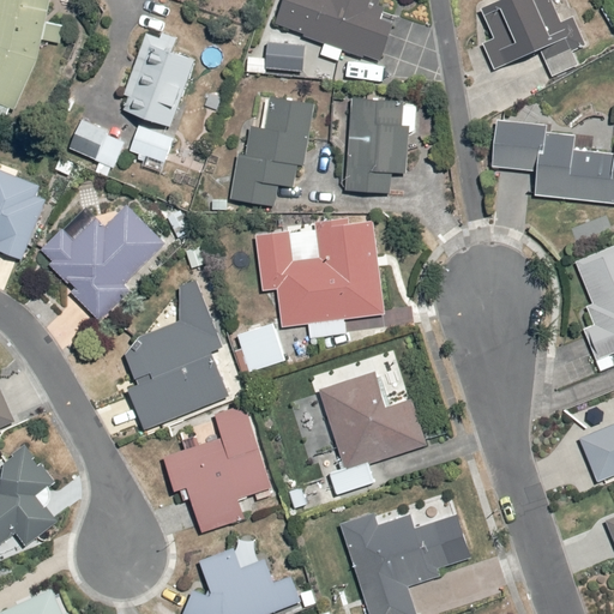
[(0,0),(0,104),(16,112),(38,62),(53,0),(0,0)]
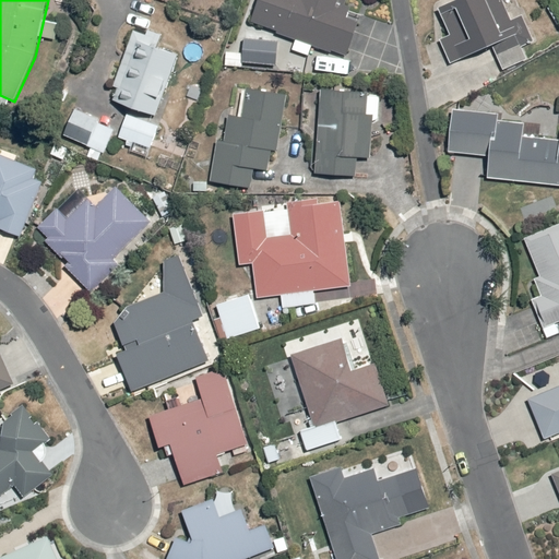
[(259,0),(250,22),(347,59),(359,24),(341,16),(347,0),(259,0)]
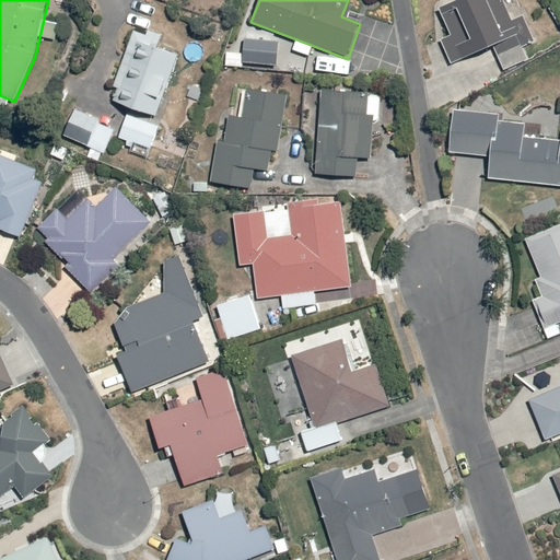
[(461,0),(462,1),(440,10),(451,37),(440,42),(451,67),(496,48),(500,57),(534,43),(524,16),(513,22),(503,0),(461,0)]
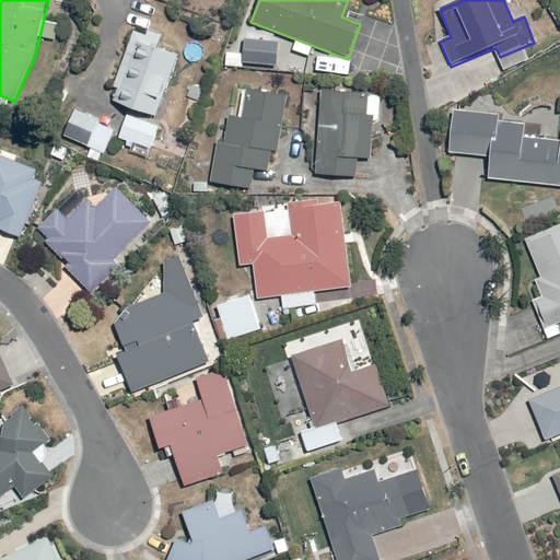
[(247,47),(229,47),(228,68),(275,69),(275,70),(304,71),(304,57),(281,56),(281,38),(248,37),(247,47)]
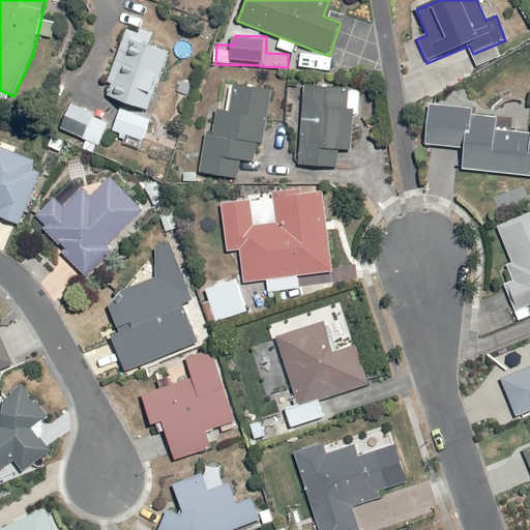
[(108,96),(148,112),(169,53),(127,39),(108,96)]
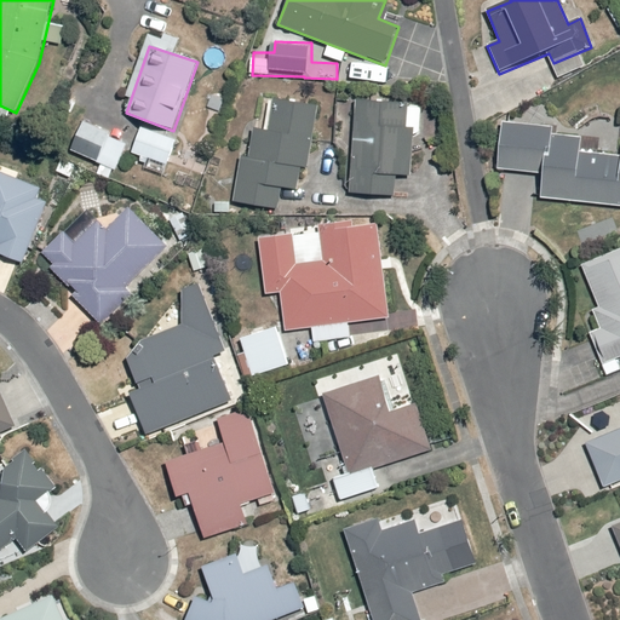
[(386,68),(351,64),(349,84),(384,87),(386,68)]
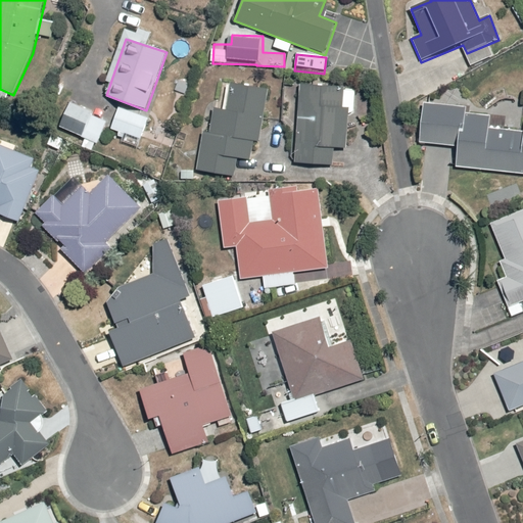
[(210,135),(204,134),(197,171),(234,178),(237,160),(250,162),(254,142),(259,144),(270,90),(231,85),(226,111),(215,108),(210,135)]
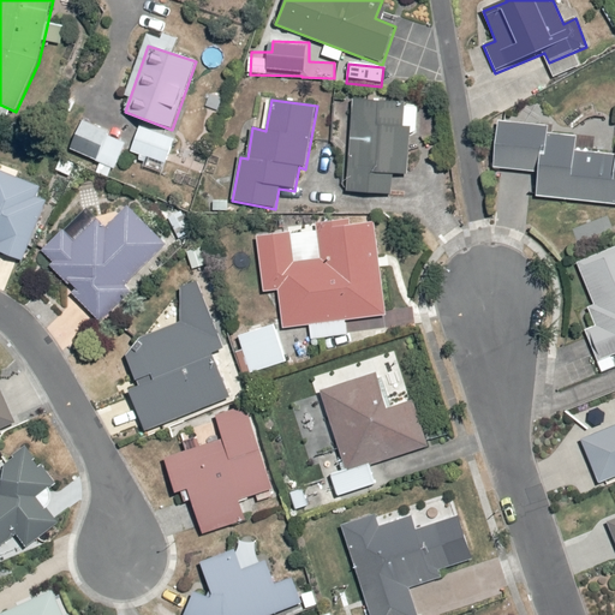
[(405,105),(353,101),(346,192),(392,197),(393,177),(407,178),(411,129),(402,129),(405,105)]
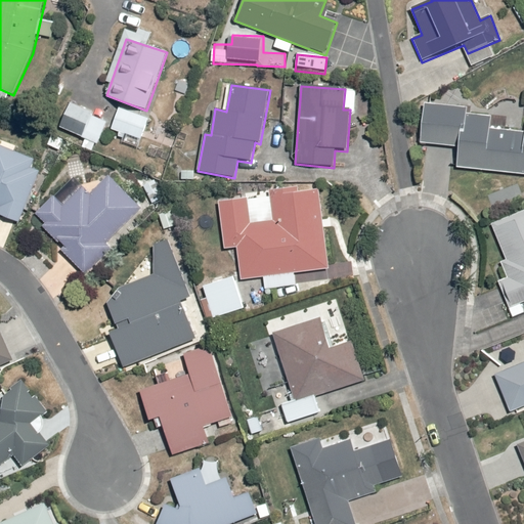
[(76,95),(63,124),(79,130),(68,155),(81,161),(87,146),(83,144),(86,138),(100,144),(112,120),(94,112),(97,105),(76,95)]
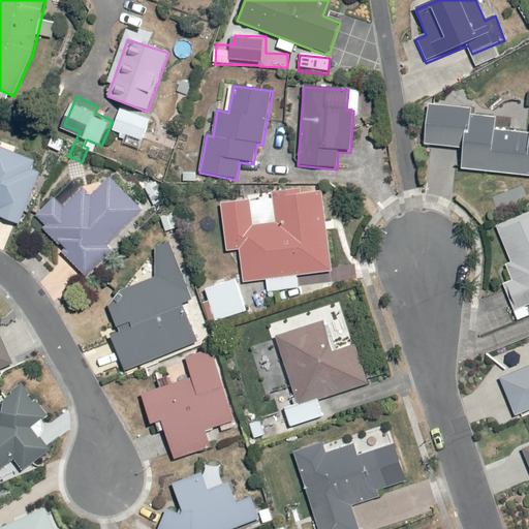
[(154,114),(122,104),(115,129),(128,133),(125,145),(137,148),(141,139),(146,141),(154,114)]
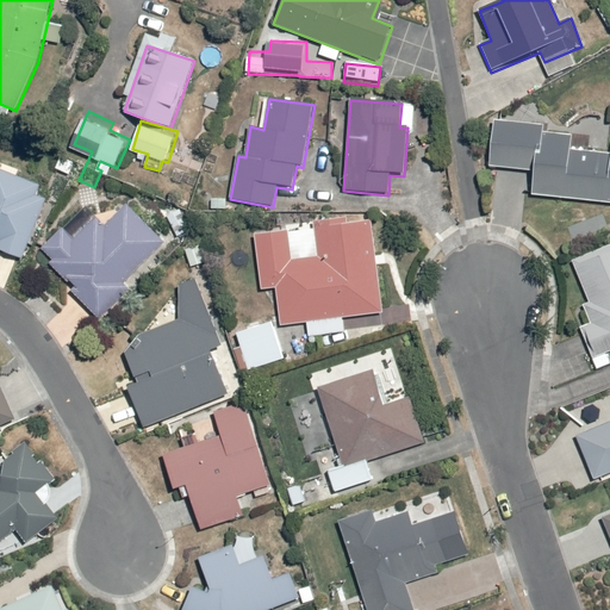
[(545,126),(493,120),(489,168),(534,173),(531,195),(609,203),(609,151),(609,155),(571,150),(572,136),(543,134),(545,126)]
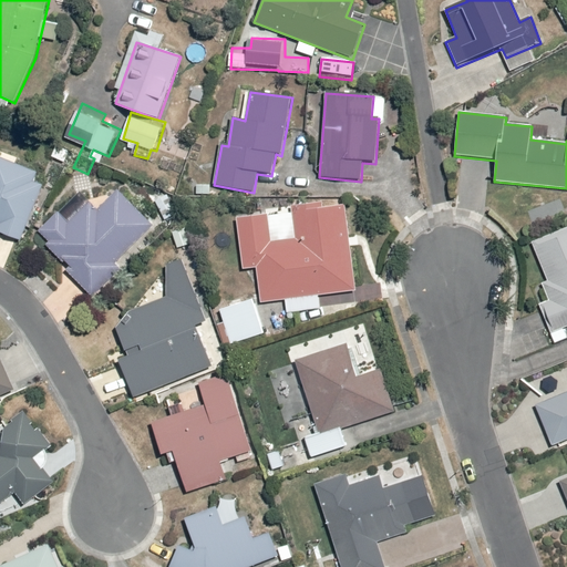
[(0,232),(21,240),(43,186),(34,182),(38,173),(0,158),(0,232)]
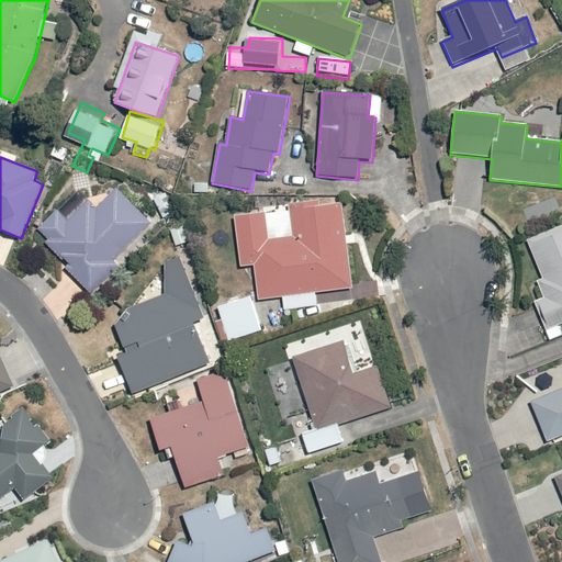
[(49,240),(45,244),(93,294),(120,268),(116,263),(152,224),(119,190),(97,210),(89,202),(69,222),(59,211),(40,231),(49,240)]
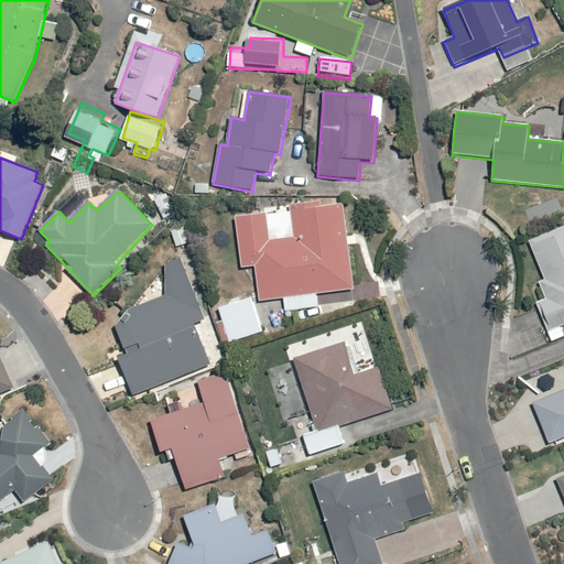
[(344,205),(235,218),(245,270),(256,269),(259,303),(355,291),(344,205)]
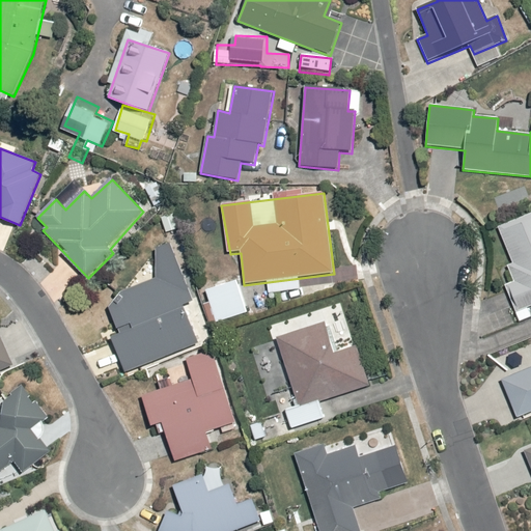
[(530,215),(499,228),(520,281),(505,286),(516,313),(530,307),(530,215)]
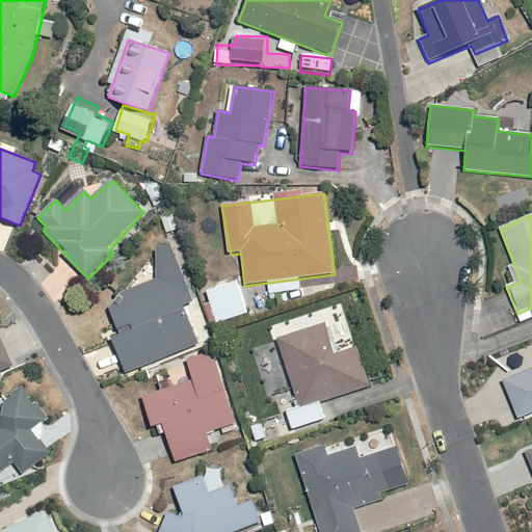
[(194,302),(170,243),(156,249),(157,280),(123,291),(109,310),(121,337),(111,340),(125,376),(200,345),(184,307),(194,302)]
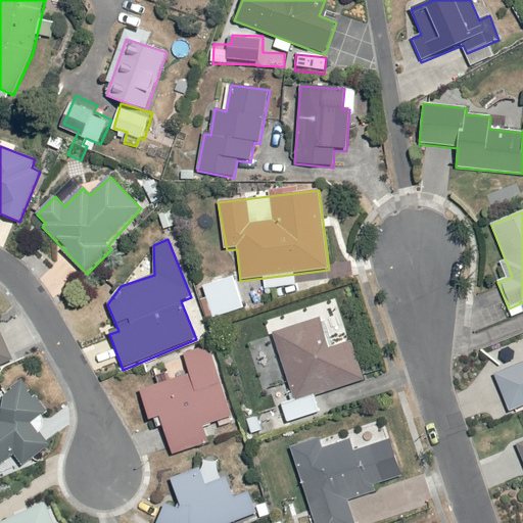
[(207,298),(200,300),(207,321),(244,308),(233,276),(203,287),(207,298)]
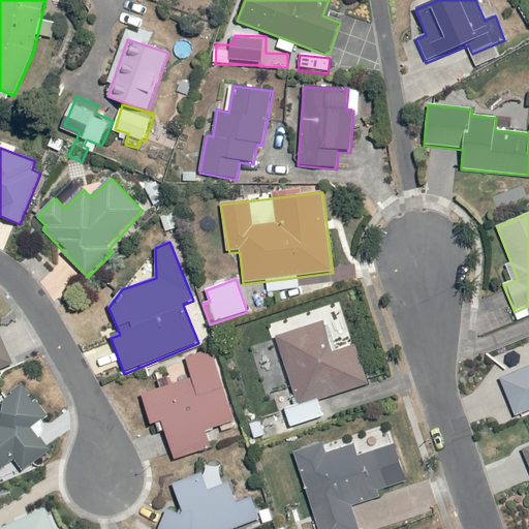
[(323,322),(275,336),(298,405),(368,384),(355,346),(333,353),(323,322)]
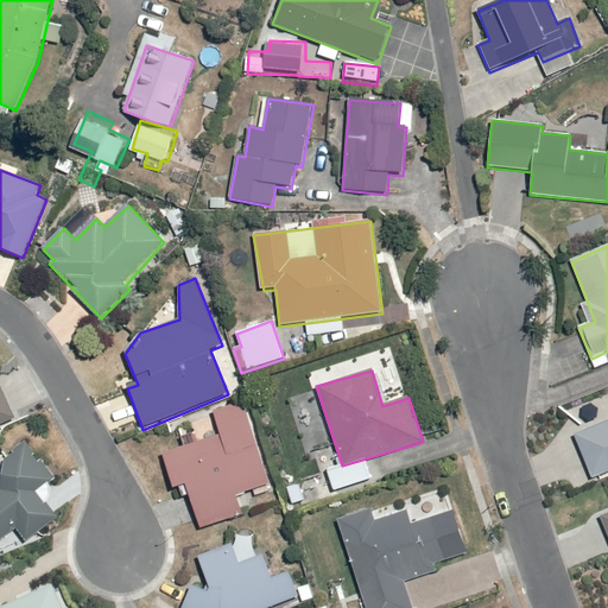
[(0,425),(13,420),(0,394),(0,425)]
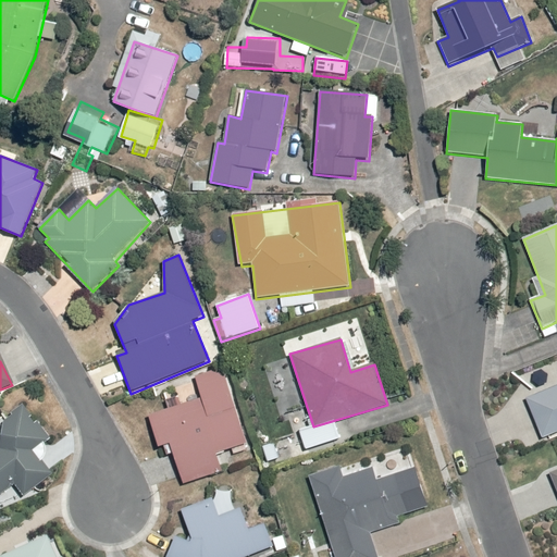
[(202,399),(149,417),(159,449),(171,445),(183,485),(224,472),(218,455),(248,445),(223,368),(196,376),(202,399)]
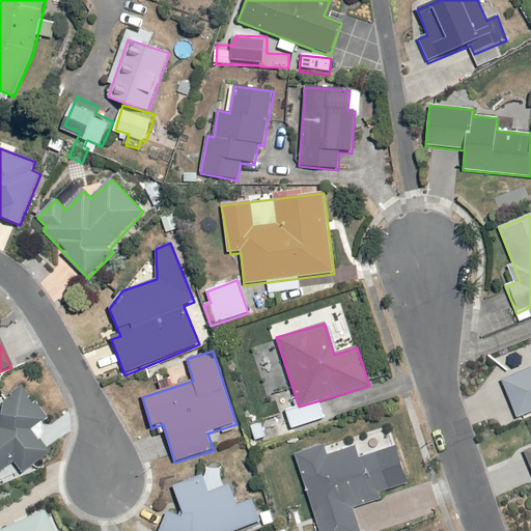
[(530,368),(502,381),(516,420),(530,414),(530,368)]
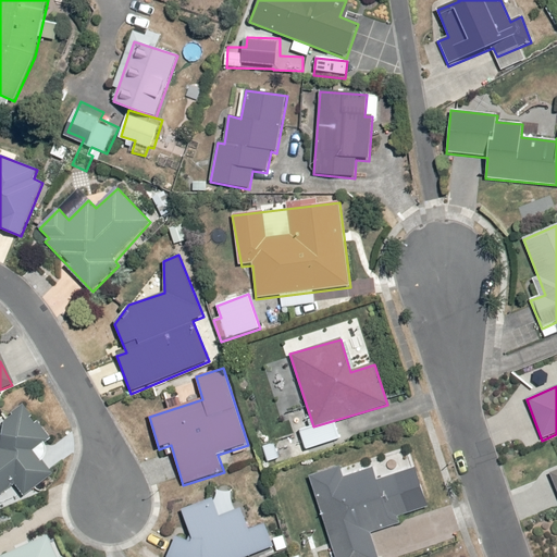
[(1,450),(0,450),(0,496),(13,486),(24,497),(53,474),(32,452),(51,440),(23,405),(4,419),(1,450)]
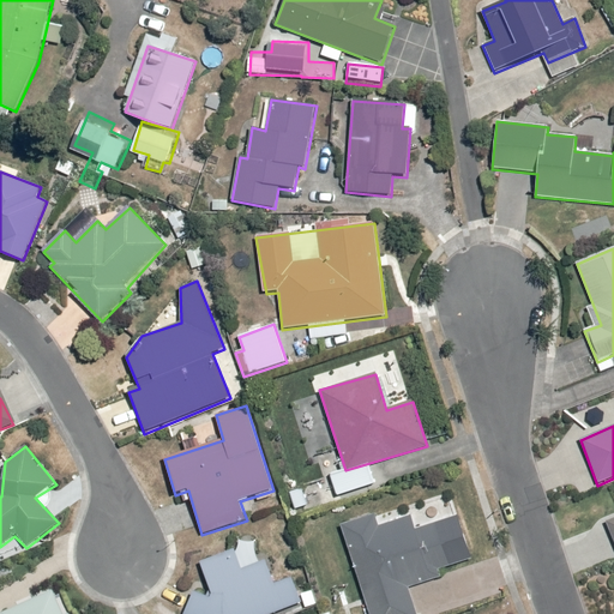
[(375,515),(339,525),(369,613),(417,613),(407,578),(455,566),(441,523),(416,530),(411,516),(380,527),(375,515)]
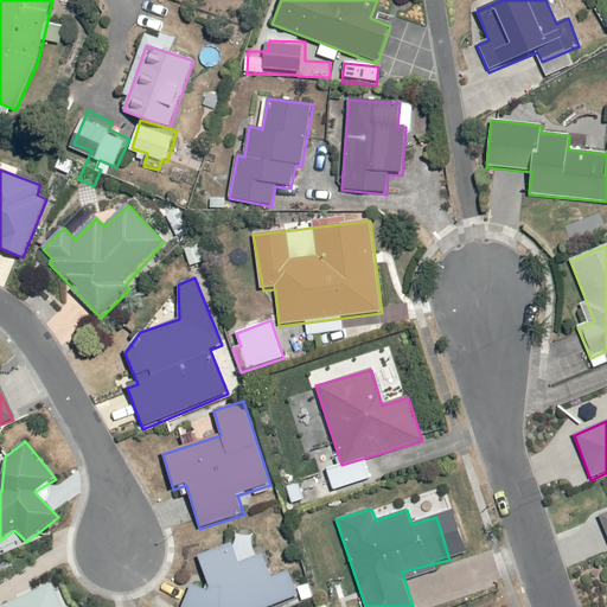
[(204,590),(193,585),(183,606),(269,606),(300,595),(289,570),(272,577),(262,555),(240,564),(232,544),(198,556),(209,585),(204,590)]
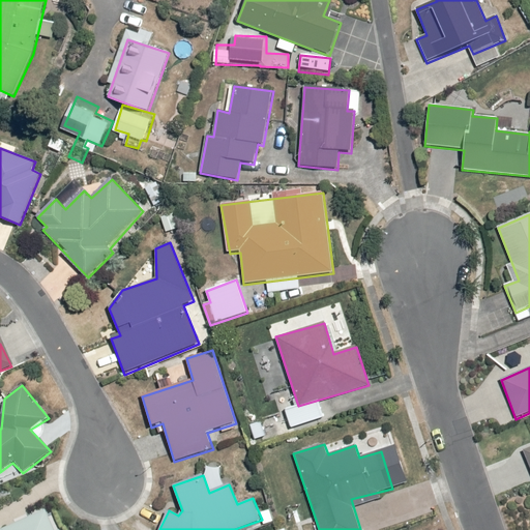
[(1,529),(0,527),(0,529),(54,529),(46,510),(1,529)]
